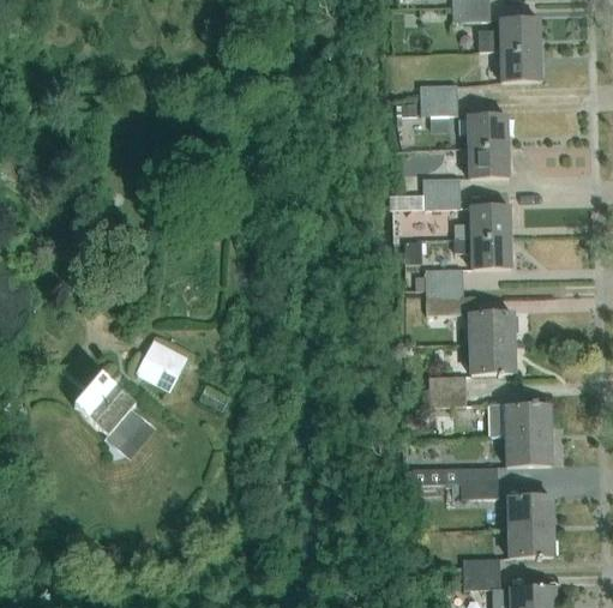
[(490,20),(490,5),(452,6),(452,20),(490,20)]
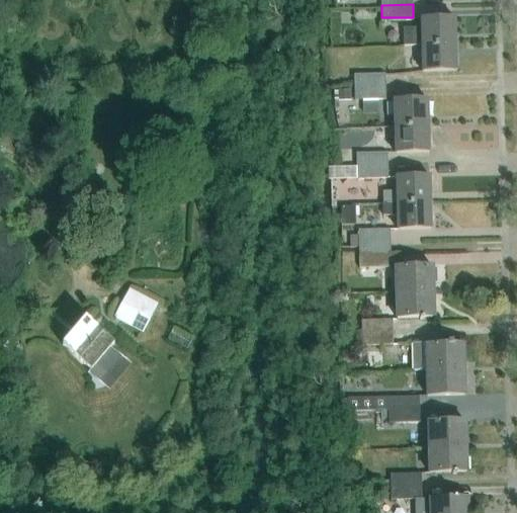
[(421,43),(454,41),(453,15),(420,16),(420,24),(402,25),(403,44),(421,43)]
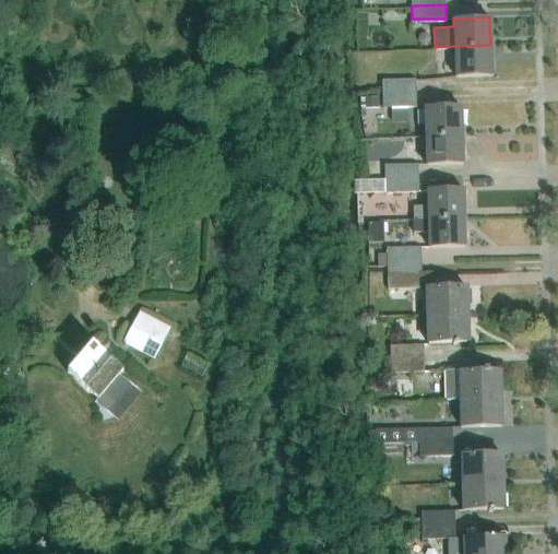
[(490,45),(454,46),(455,74),(491,73),(490,45)]
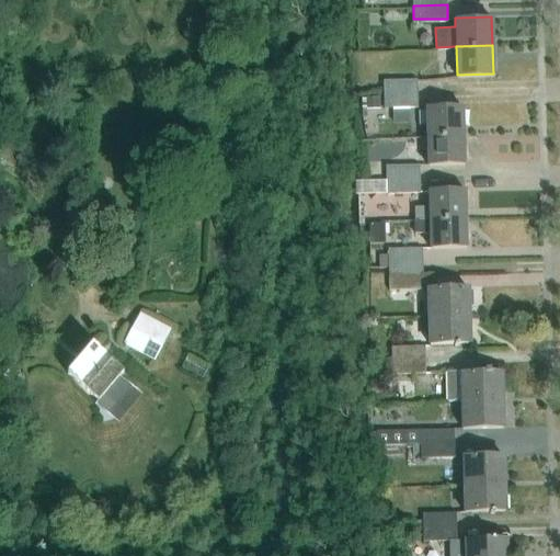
[(384,92),(418,91),(416,76),(384,77),(384,92)]
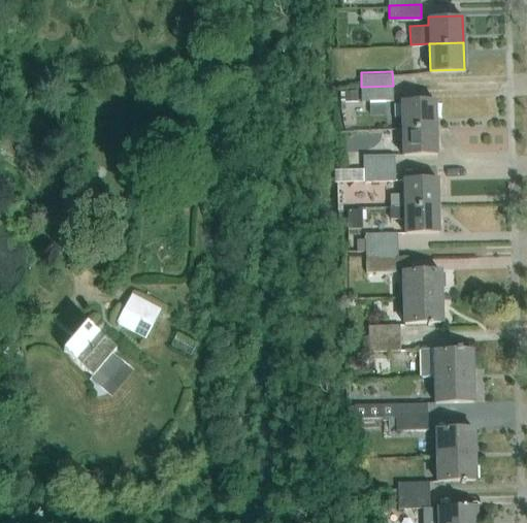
[(393,86),(361,87),(361,99),(393,98),(393,86)]
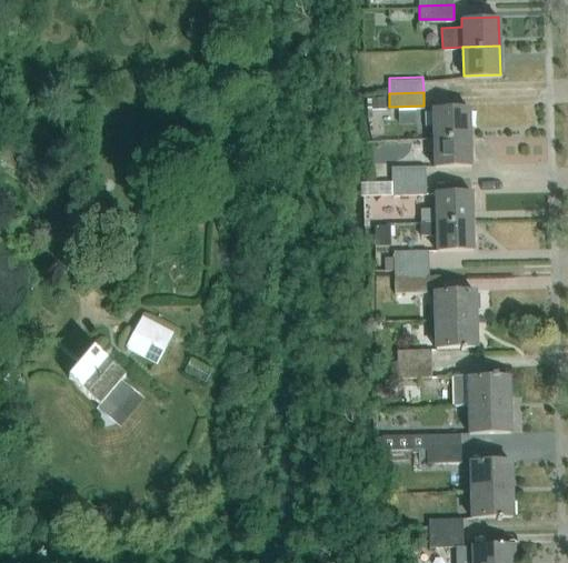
[(372,108),(387,108),(386,94),(372,94),(372,108)]
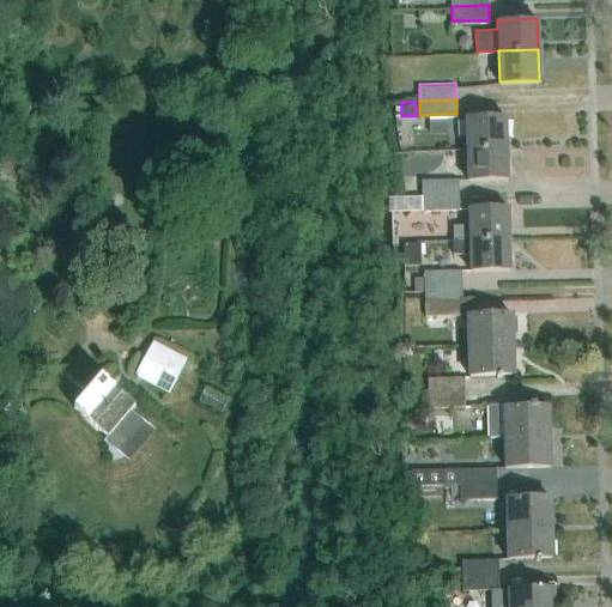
[(466,116),(467,146),(506,146),(506,115),(466,116)]
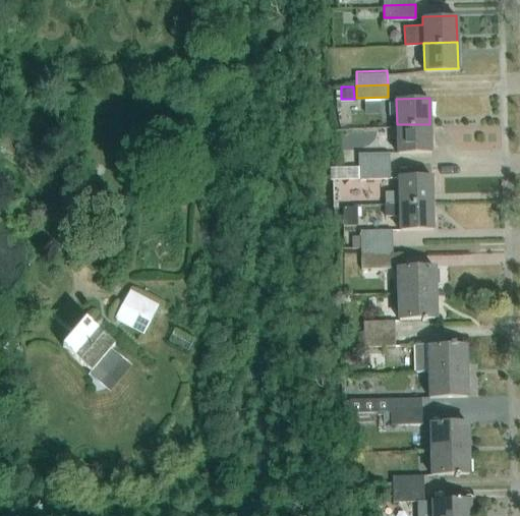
[(429,124),(397,124),(397,151),(430,150),(429,124)]
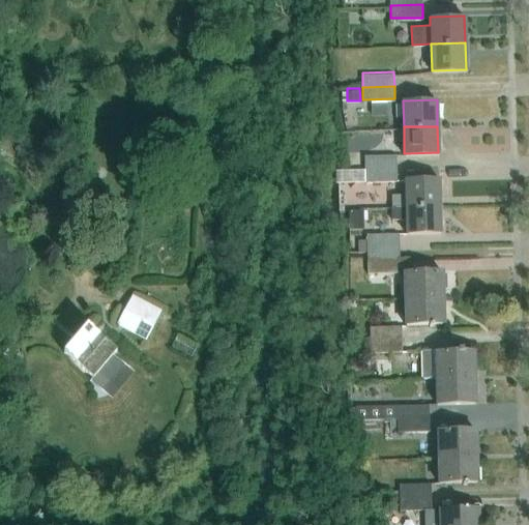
[(364,167),(395,166),(395,153),(364,154),(364,167)]
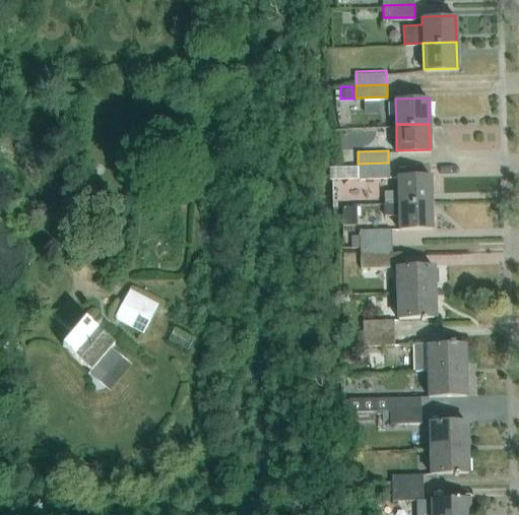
[(388,163),(358,164),(358,176),(388,176),(388,163)]
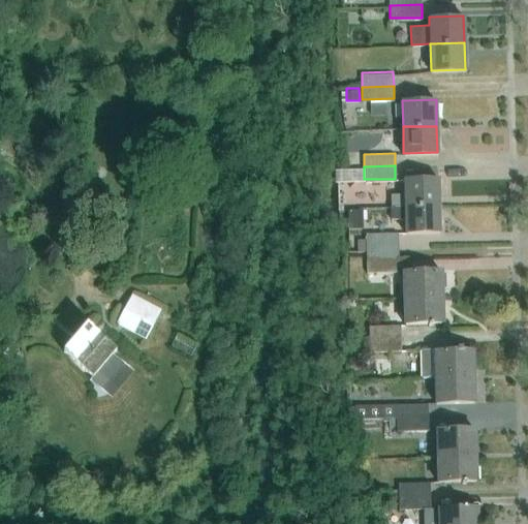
[(404,178),(405,205),(438,204),(437,177),(404,178)]
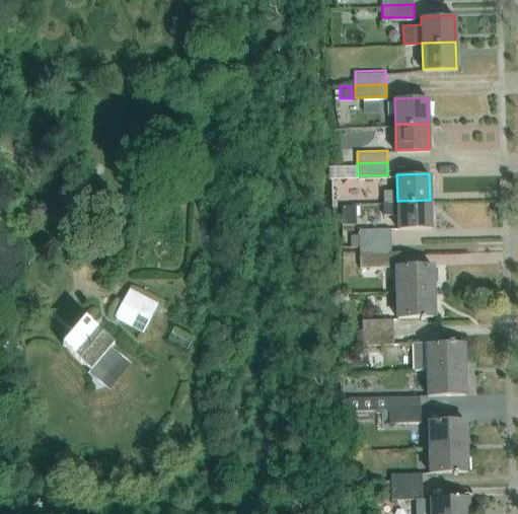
[(431,226),(430,200),(397,201),(384,201),(384,213),(397,212),(398,227),(431,226)]
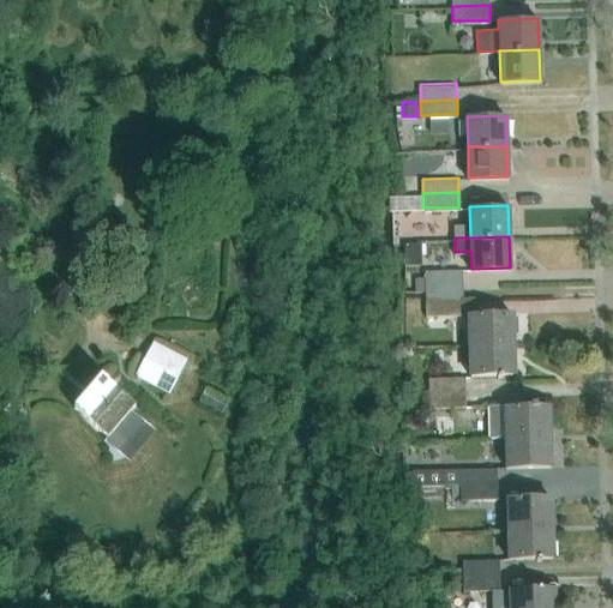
[(461,269),(424,269),(424,284),(462,283),(461,269)]
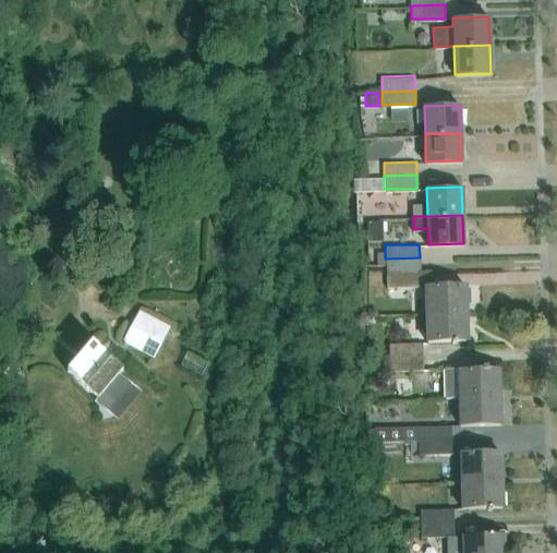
[(385,272),(420,271),(420,257),(385,259),(385,272)]
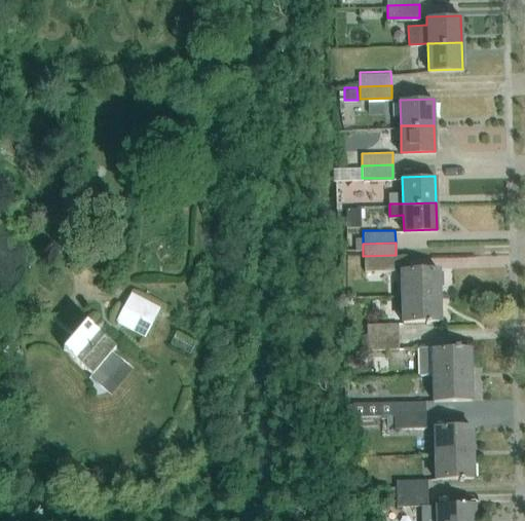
[(396,255),(363,256),(364,269),(396,268),(396,255)]
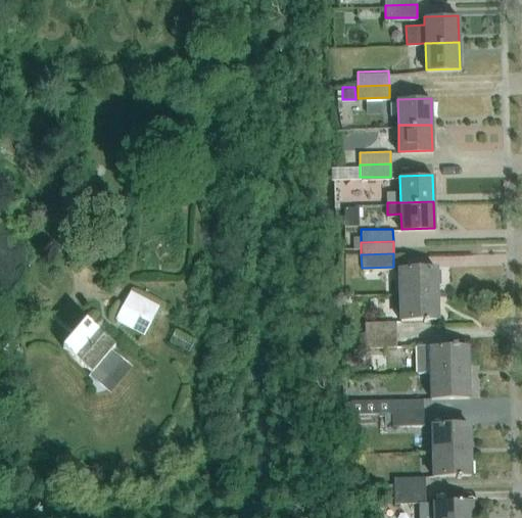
[(398,267),(399,292),(436,291),(435,266),(398,267)]
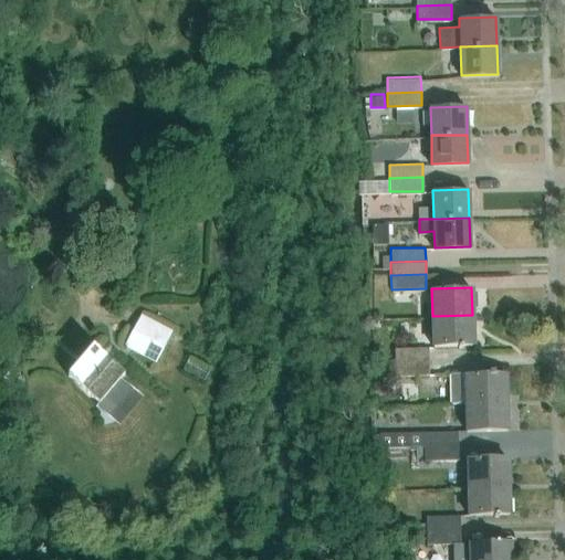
[(173,327),(142,312),(125,342),(157,359),(173,327)]
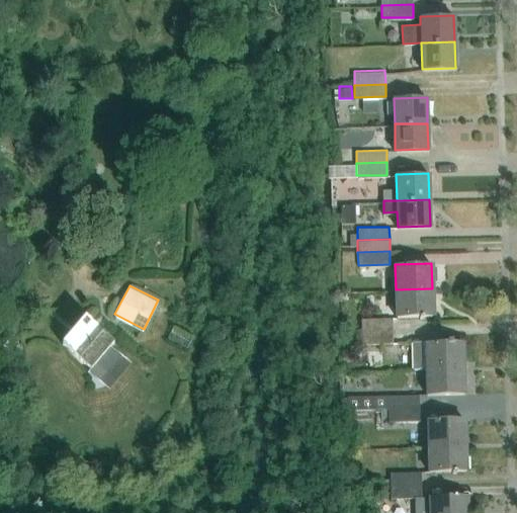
[(432,288),(396,289),(396,315),(432,314),(432,288)]
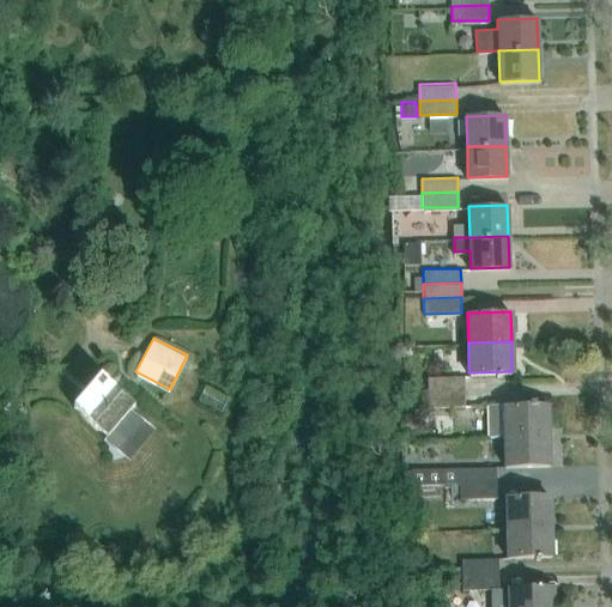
[(135,401),(102,371),(74,404),(108,432),(113,428),(126,439),(145,417),(132,406),(135,401)]
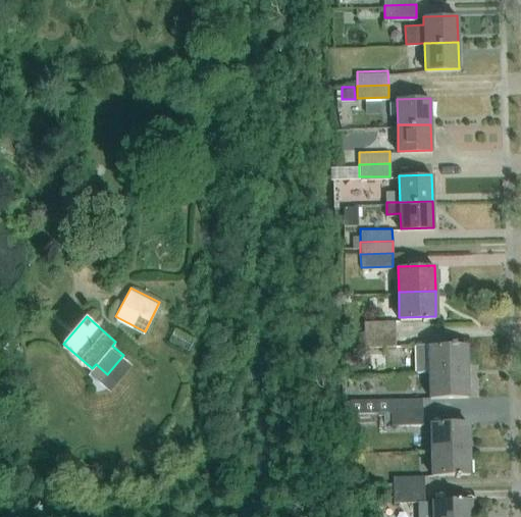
[(363,332),(395,332),(395,320),(363,320),(363,332)]
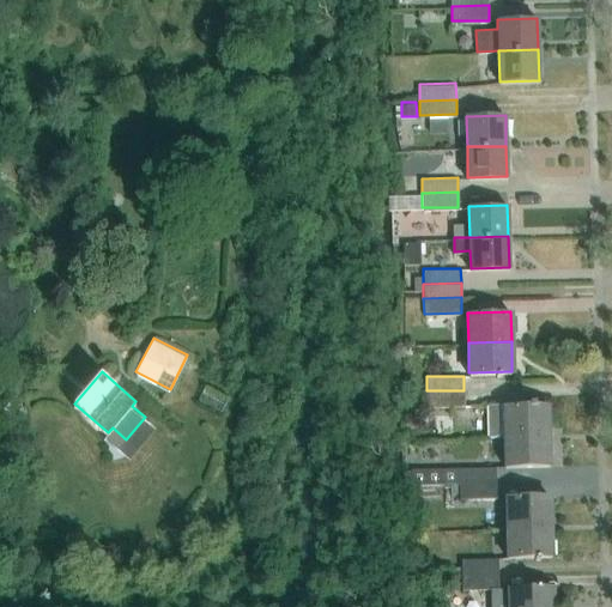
[(464,390),(426,390),(426,406),(464,406),(464,390)]
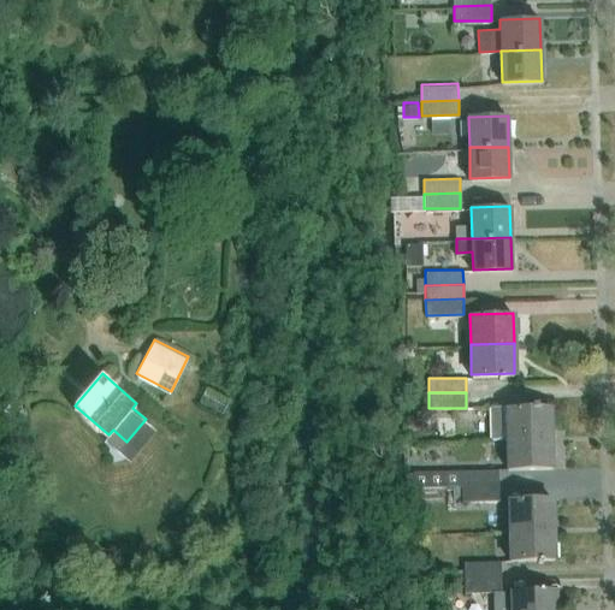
[(506,437),(506,438),(550,436),(549,406),(507,407),(507,403),(489,404),(489,437),(506,437)]
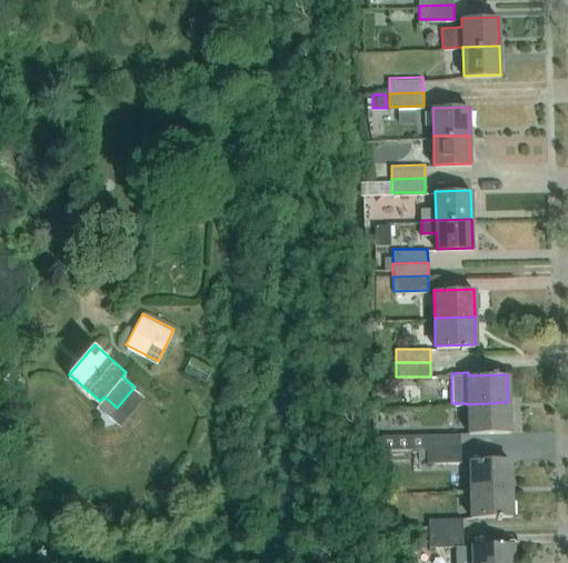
[(508,402),(467,404),(468,431),(509,430),(508,402)]
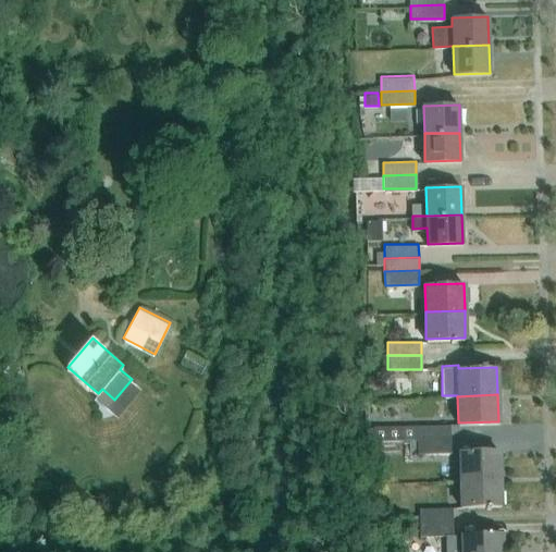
[(417,426),(417,439),(451,439),(451,425),(417,426)]
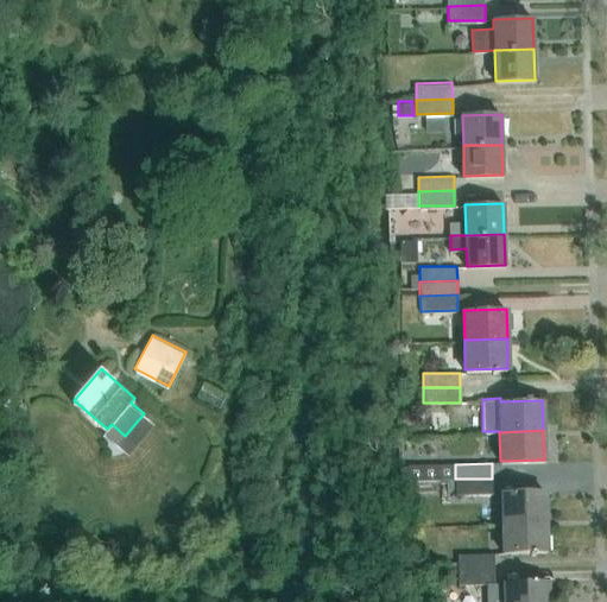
[(547,467),(503,469),(504,477),(548,476),(547,467)]
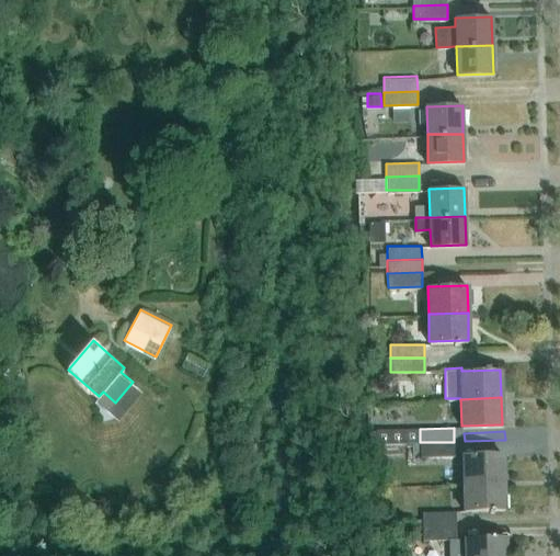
[(454,455),(454,442),(420,442),(421,455),(454,455)]
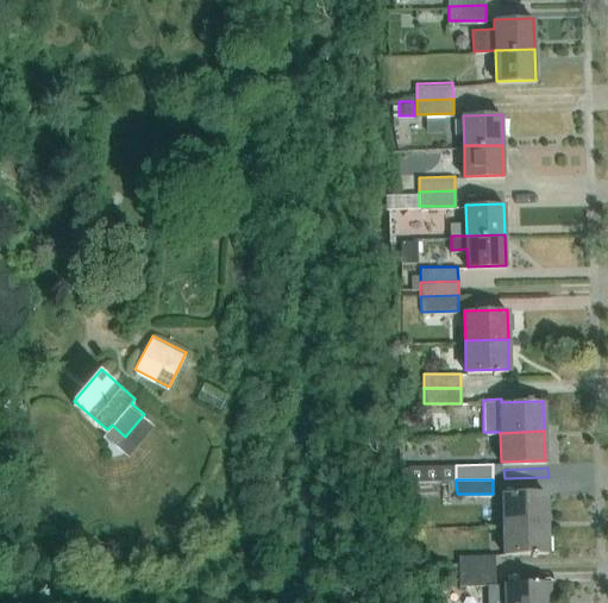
[(502,492),(503,523),(547,522),(546,491),(502,492)]
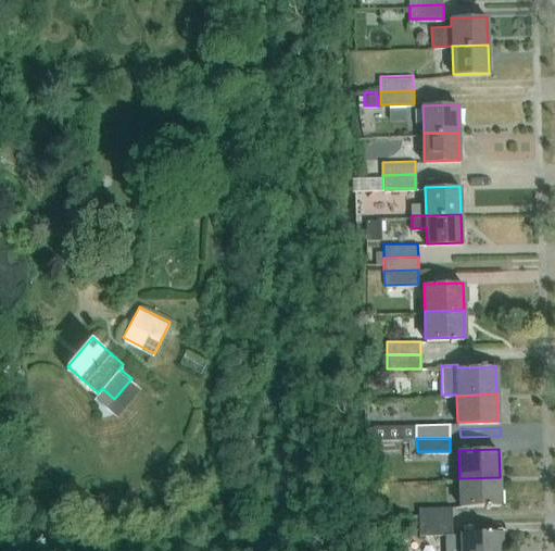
[(500,477),(459,478),(459,505),(501,504),(500,477)]
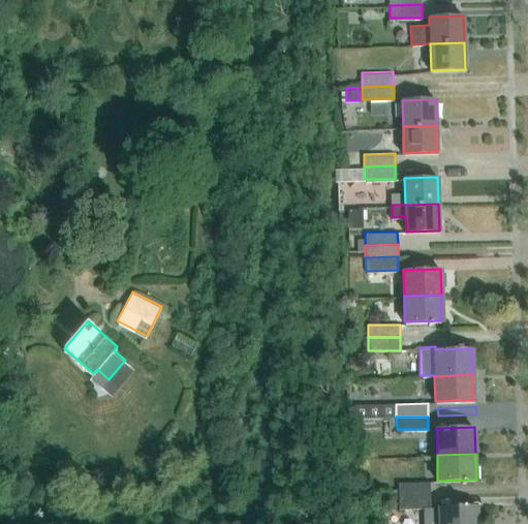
[(398,496),(429,495),(429,482),(398,482),(398,496)]
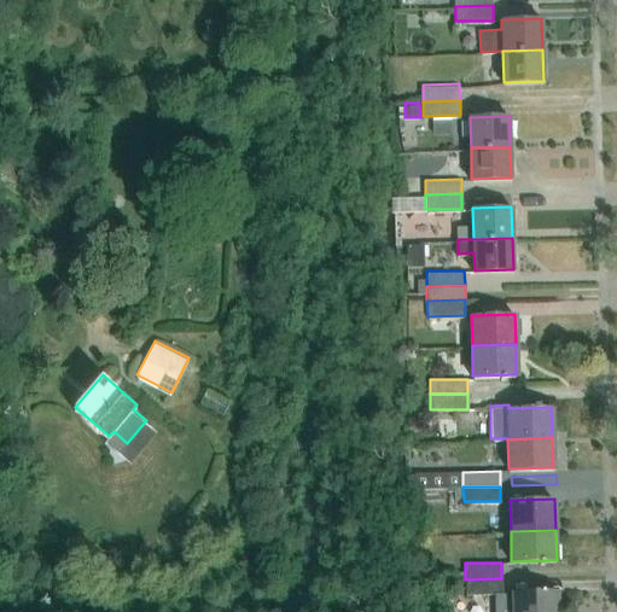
[(501,578),(465,580),(465,593),(494,592),(502,592),(501,578)]
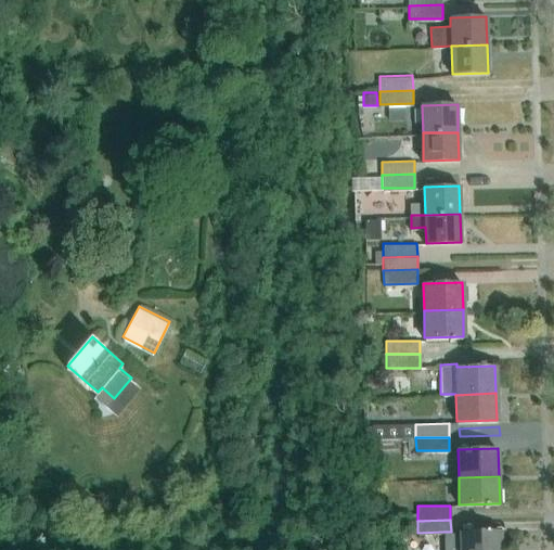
[(500,549),(500,531),(460,532),(451,532),(443,532),(443,549),(500,549)]
